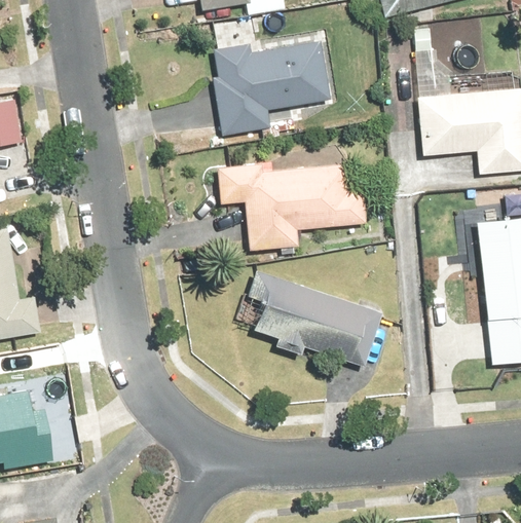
[(380,0),(385,19),(463,0),(380,0)]
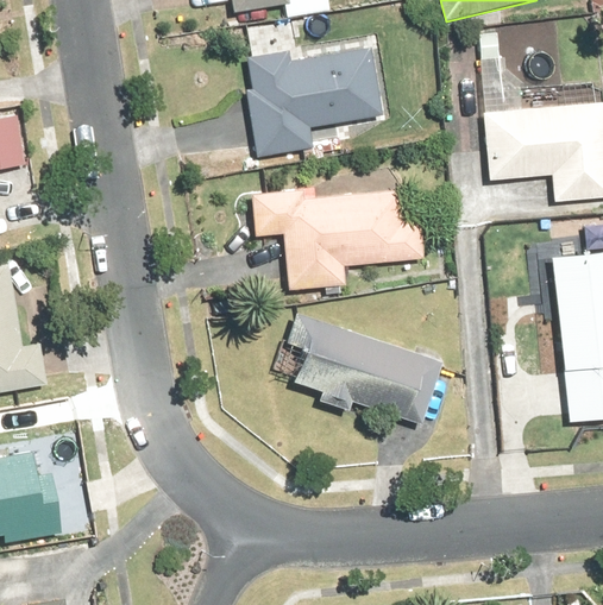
[(256,92),(247,93),(257,156),(313,147),(311,127),(387,115),(377,49),(291,61),(289,50),(250,56),(256,92)]
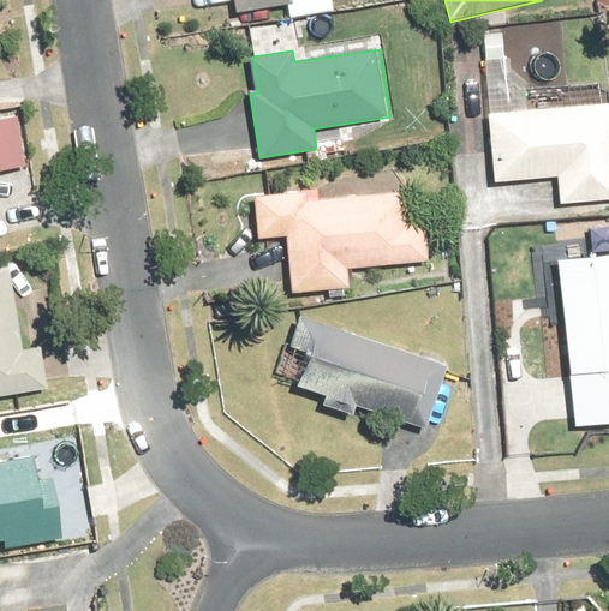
[(608,105),(488,113),(493,183),(559,178),(560,204),(608,199),(608,105)]
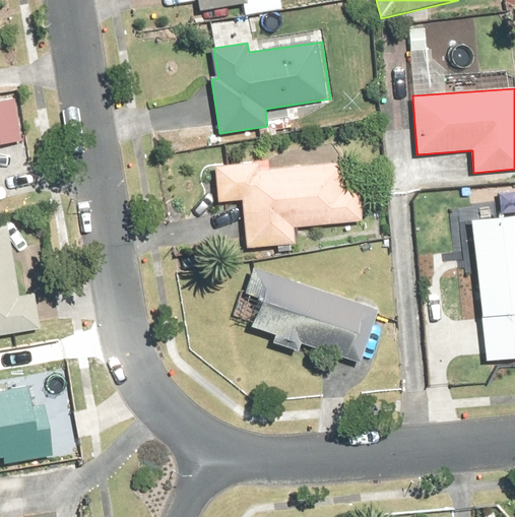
[(19,102),(0,105),(0,149),(26,145),(19,102)]
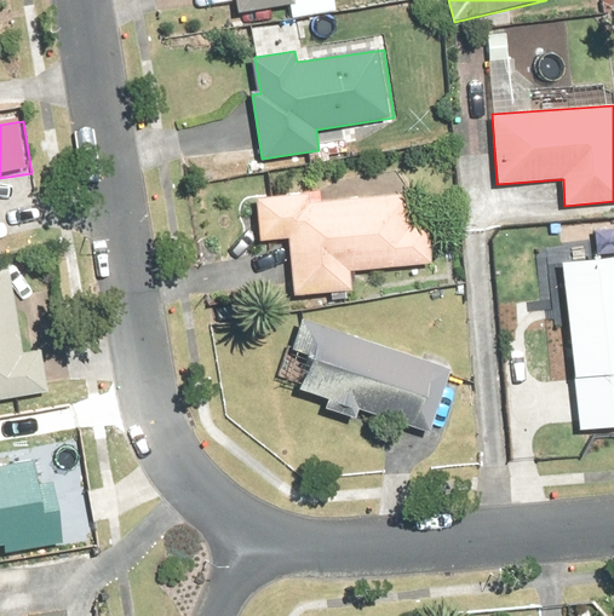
[(310,191),(254,196),(258,240),(288,236),(293,295),(353,289),(351,270),(434,263),(431,223),(412,225),(408,193),(311,201),(310,191)]
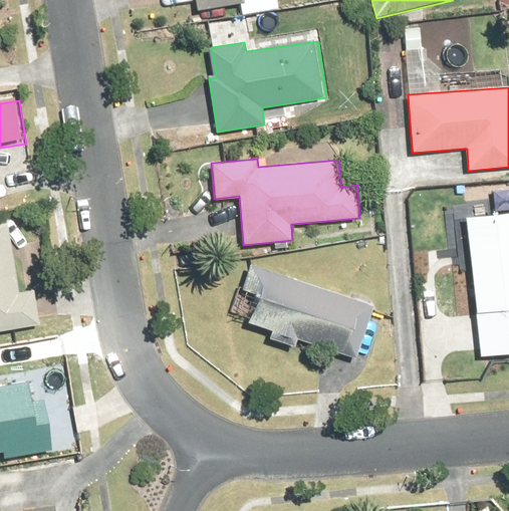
[(508,212),(466,217),(482,358),(508,355),(508,212)]
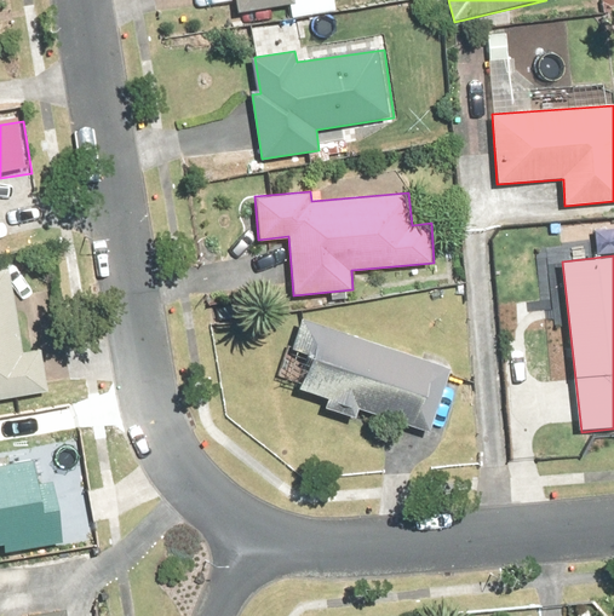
[(12,269),(0,270),(0,397),(50,390),(44,347),(24,351),(12,269)]
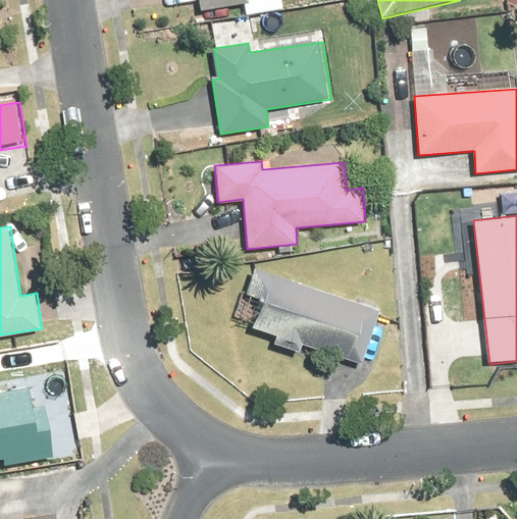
[(380,308),(254,267),(236,322),(275,335),(272,344),(300,353),(303,344),(362,363),(380,308)]
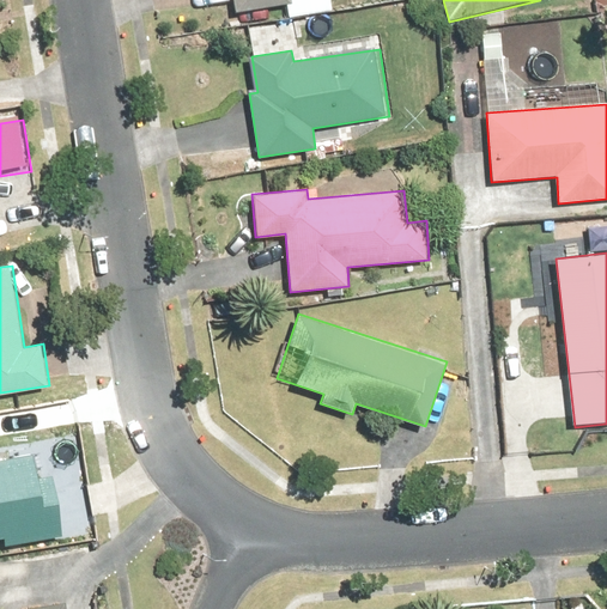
[(42,458),(0,464),(0,543),(13,542),(14,549),(72,540),(62,477),(46,480),(42,458)]
